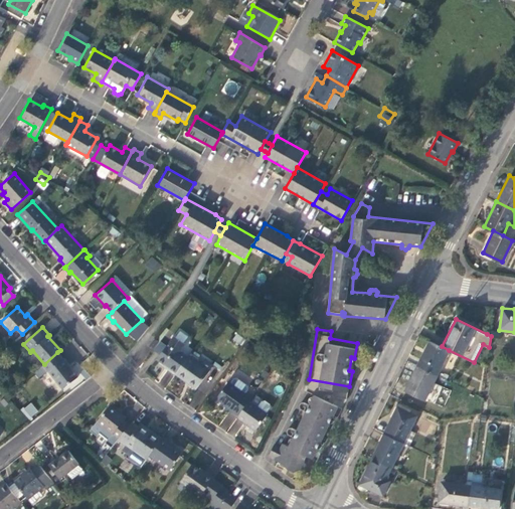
[(167,368),(175,373),(187,357),(179,351),(185,343),(174,335),(158,358),(169,366),(167,368)]
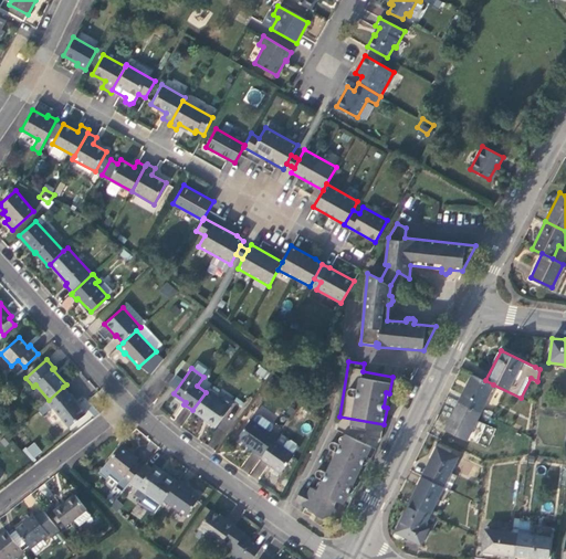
[(170,371),(164,378),(168,382),(175,376),(170,371)]
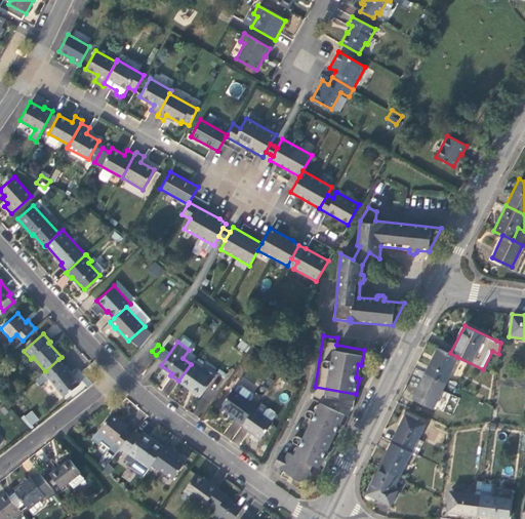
[(450,353),(437,347),(425,372),(445,383),(457,357),(450,353)]
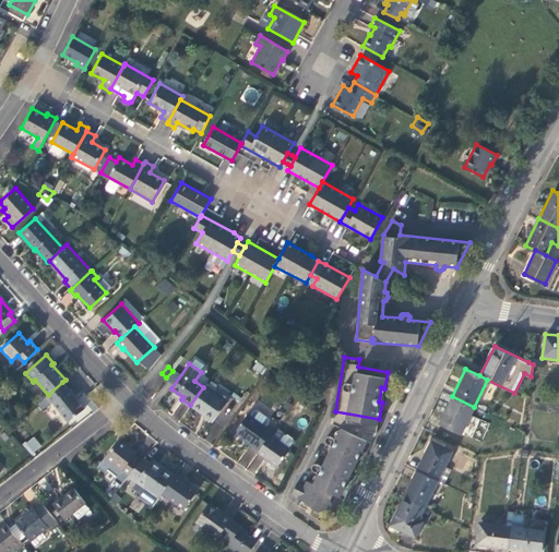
[(69,388),(62,382),(48,395),(46,397),(51,404),(52,403),(69,420),(84,407),(74,396),(75,395),(69,388)]
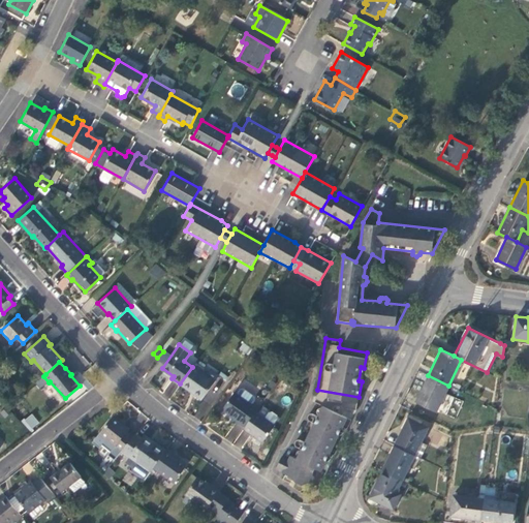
[(180,383),(201,399),(215,380),(193,365),(192,367),(180,383)]
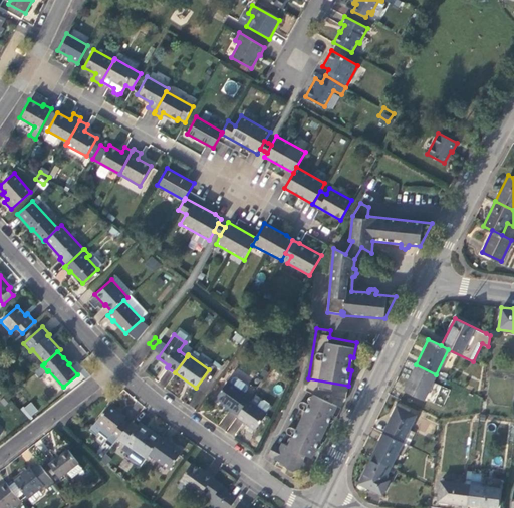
[(416,364),(404,390),(424,400),(436,374),(416,364)]
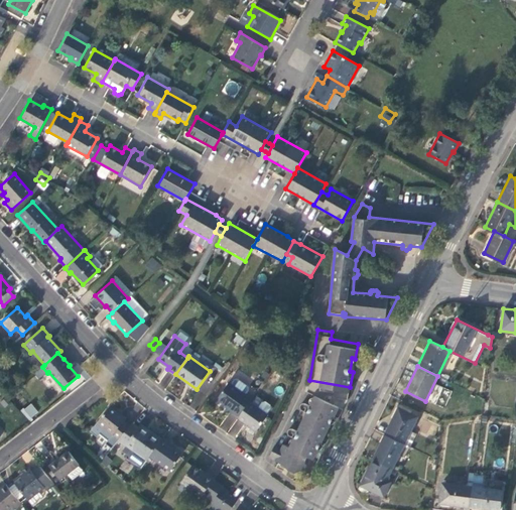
[(231,409),(239,415),(249,401),(252,398),(246,393),(248,389),(248,386),(238,379),(234,379),(231,383),(229,382),(218,398),(232,408),(231,409)]
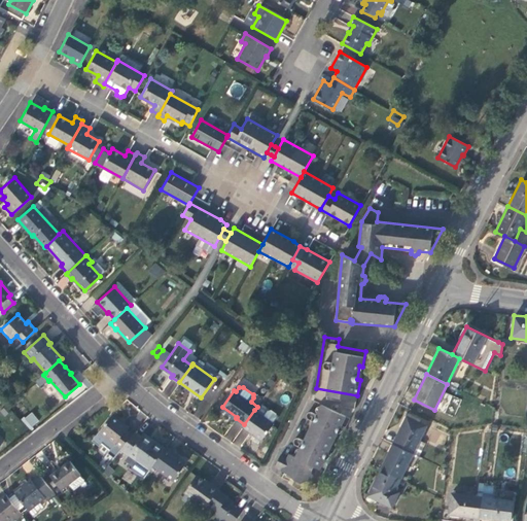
[(321,463),(347,410),(322,398),(296,451),(290,448),(288,452),(281,449),(276,461),(282,464),(282,465),(295,473),(295,474),(301,477),(308,480),(311,474),(314,467),(311,466),(314,460),(321,463)]
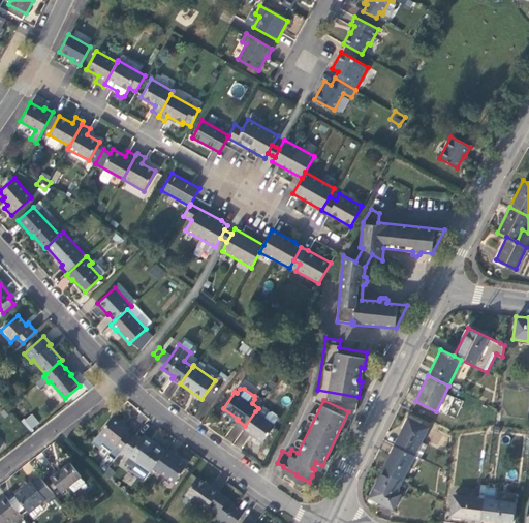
[(31,425),(40,417),(30,406),(21,416),(31,425)]
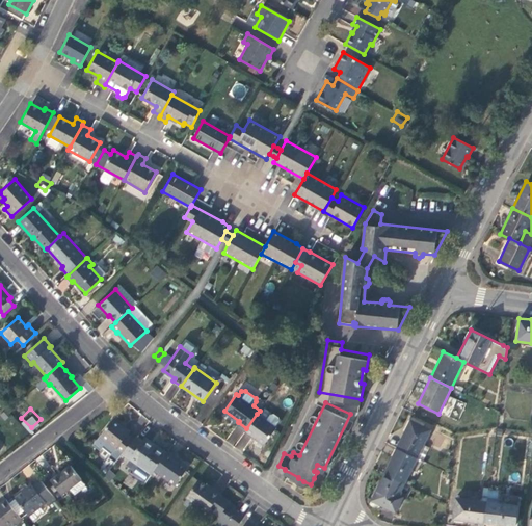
[(130,426),(114,413),(94,439),(101,445),(103,442),(111,449),(109,452),(115,457),(123,448),(135,432),(129,428),(130,426)]
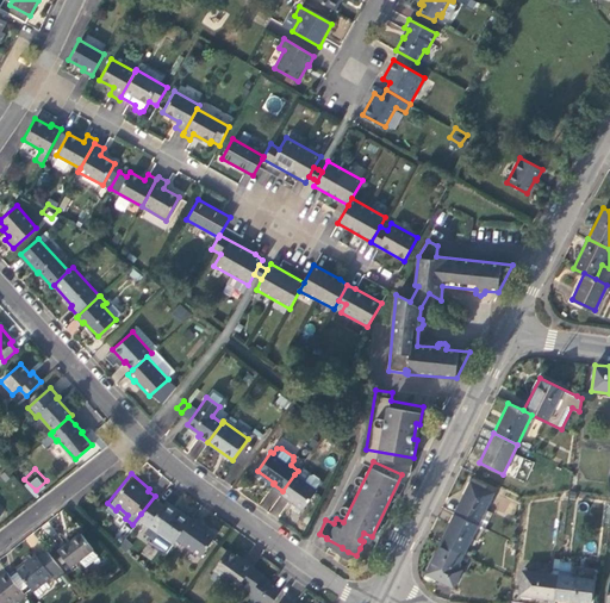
[(280,495),(303,510),(316,490),(315,489),(319,483),(319,479),(312,474),(309,476),(304,482),(294,474),(282,491),(280,495)]
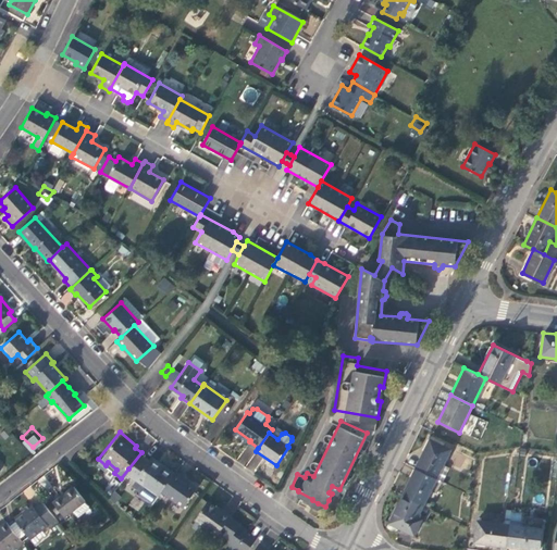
[(431,438),(416,467),(436,477),(450,449),(431,438)]
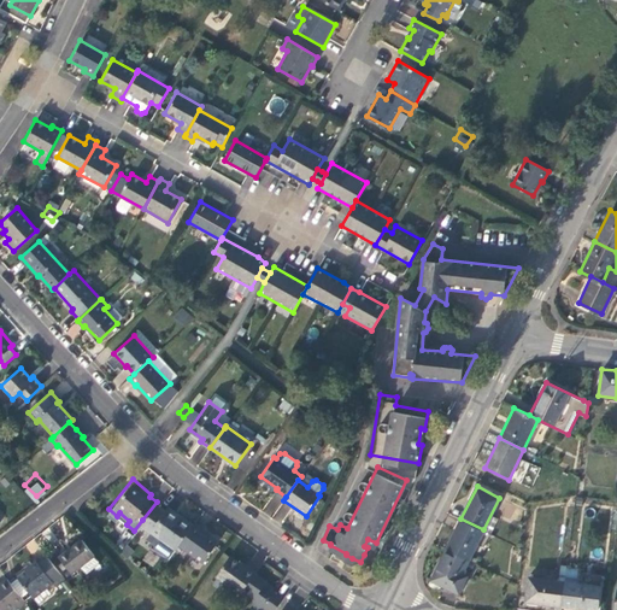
[(168,504),(159,498),(157,502),(142,520),(175,545),(181,538),(194,520),(169,500),(168,504)]
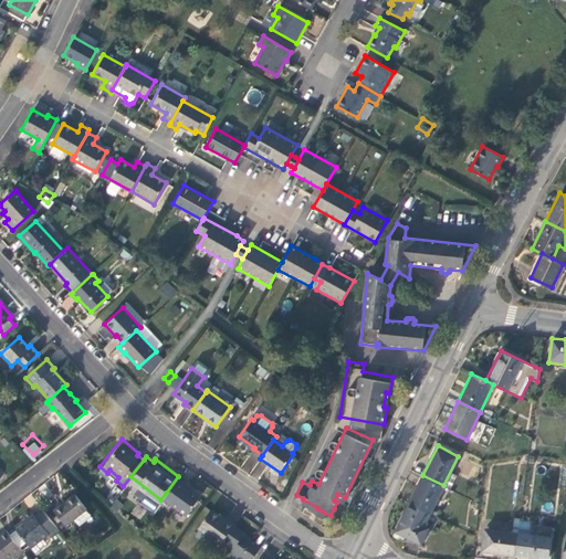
[(195,483),(180,473),(178,476),(166,493),(188,509),(202,491),(194,484),(195,483)]
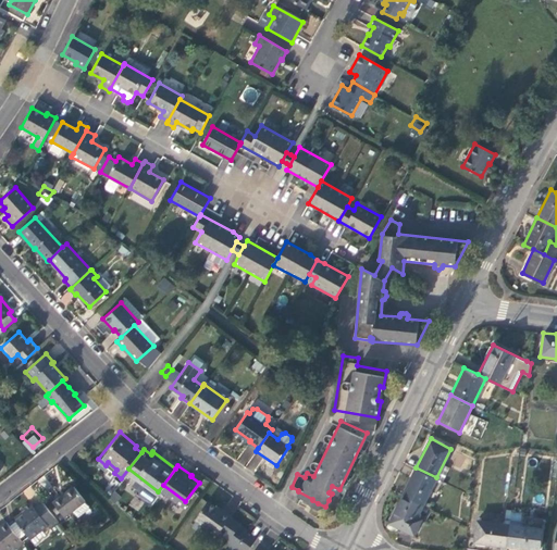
[(416,467),(403,496),(423,505),(436,477),(416,467)]
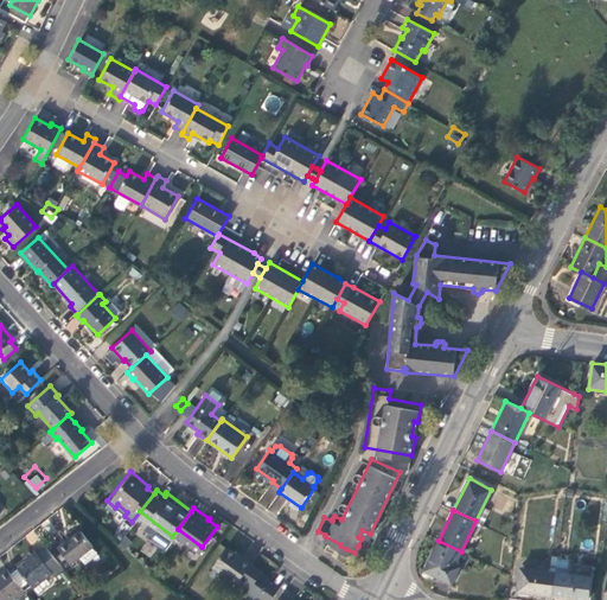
[(81,530),(58,547),(70,563),(78,557),(83,565),(97,554),(91,547),(93,546),(81,530)]
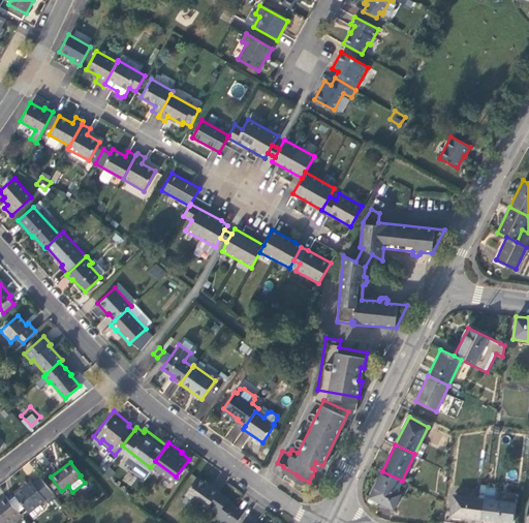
[(213,481),(198,471),(186,489),(200,498),(197,502),(205,506),(210,500),(219,486),(220,485),(214,480),(213,481)]
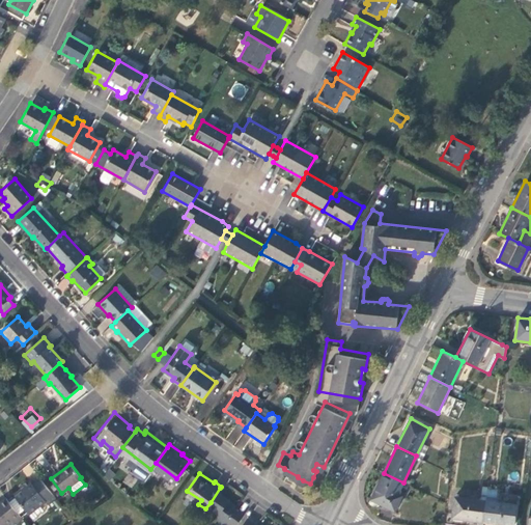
[(403,482),(384,473),(376,488),(370,499),(369,502),(374,507),(379,505),(380,503),(391,508),(394,510),(401,495),(398,493),(403,482)]
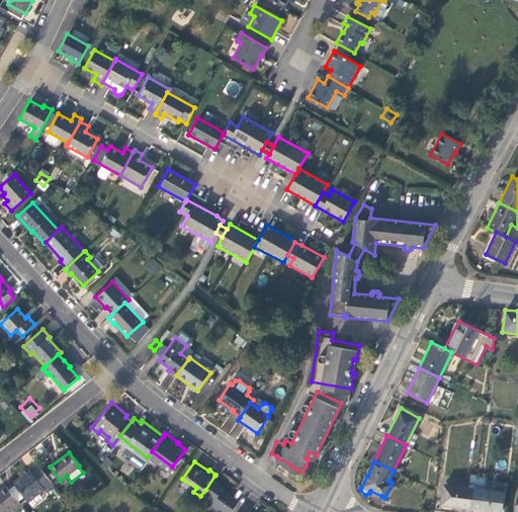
[(24,477),(14,485),(27,501),(44,489),(46,492),(54,486),(37,465),(31,472),(28,467),(21,474),(24,477)]
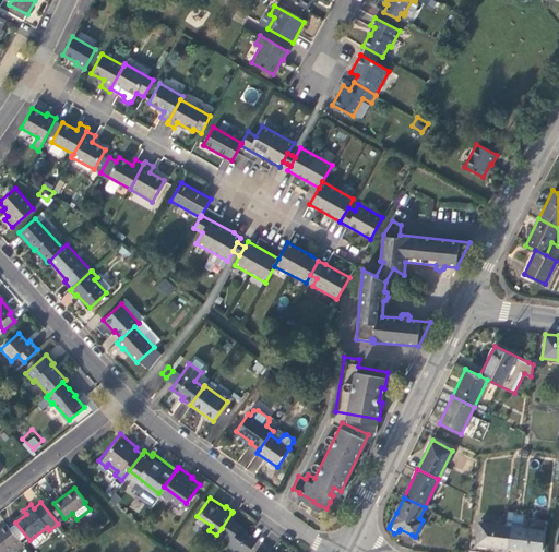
[(242,520),(232,513),(222,528),(232,535),(230,537),(230,541),(235,543),(239,543),(248,549),(257,536),(248,529),(248,526),(242,522),(242,520)]
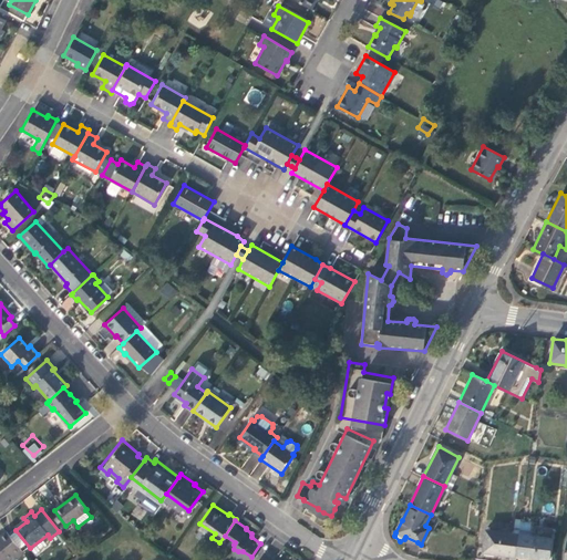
[(515,556),(546,559),(547,559),(550,538),(528,535),(529,522),(519,521),(518,533),(515,556)]
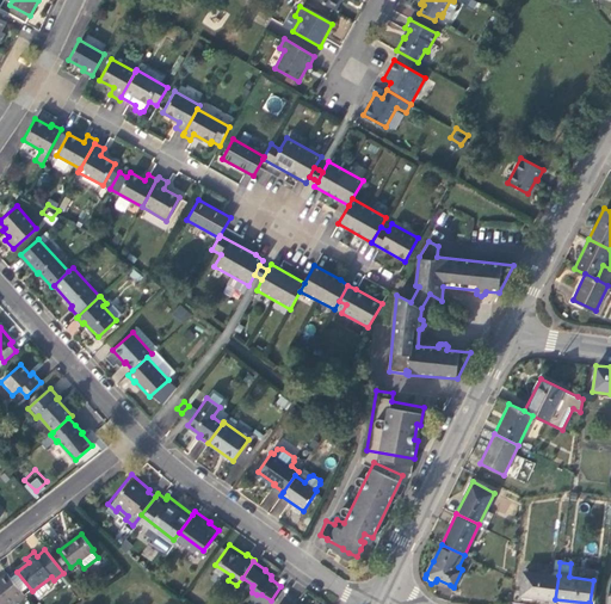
[(519,595),(555,599),(559,575),(523,571),(519,595)]
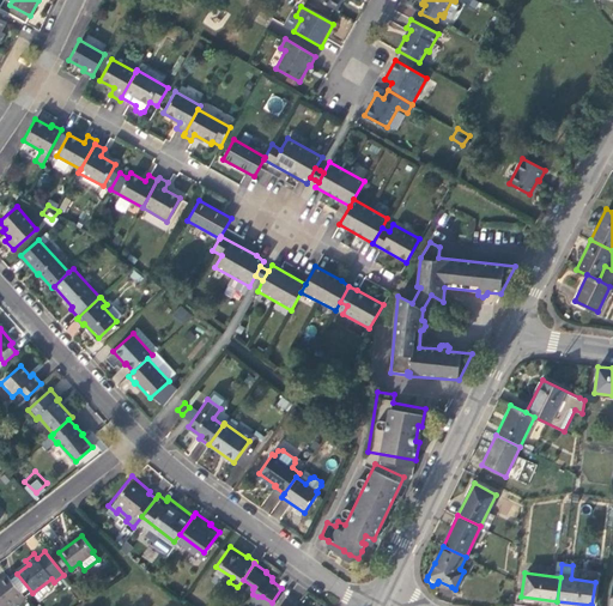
[(0,579),(0,605),(6,605),(14,600),(18,605),(25,599),(6,575),(0,579)]
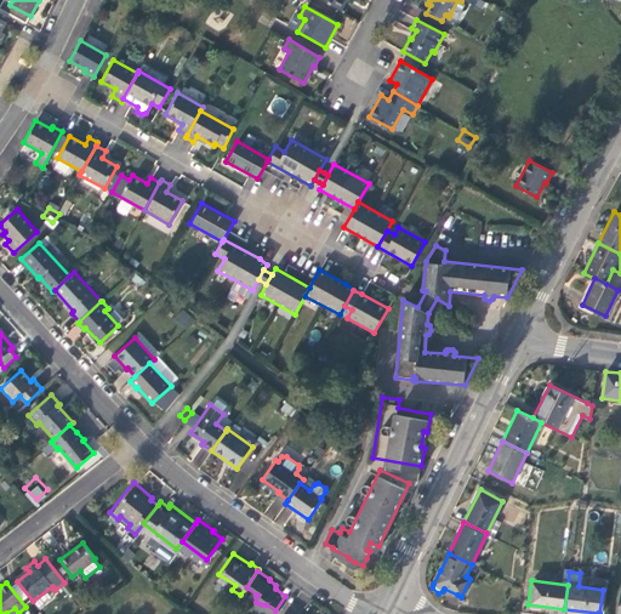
[(313,613),(313,612),(305,613),(298,609),(301,606),(290,598),(285,604),(280,613),(279,613),(313,613)]
